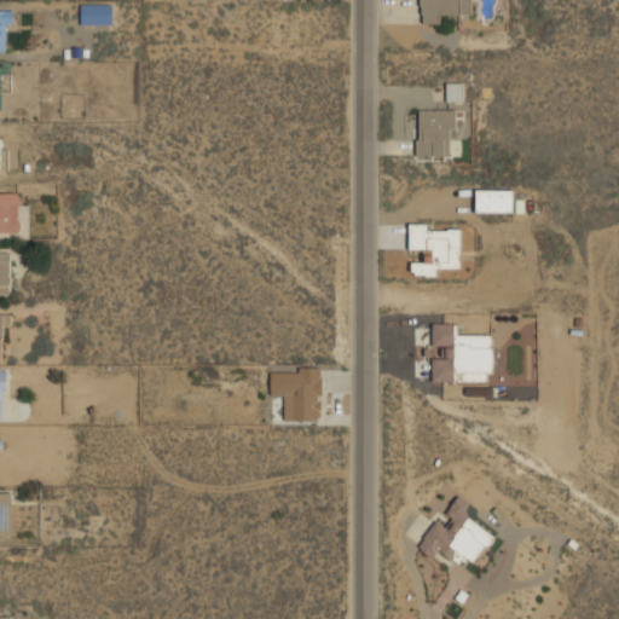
[(473,0),(422,0),(423,23),(443,23),(443,13),(473,13),(473,0)]
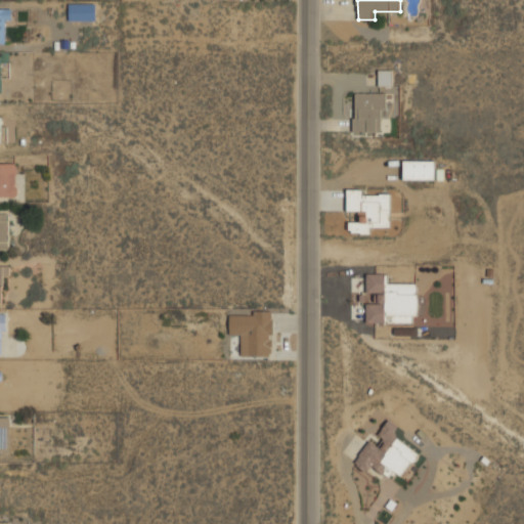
[(95,3),(69,3),(68,20),(95,20),(95,3)]
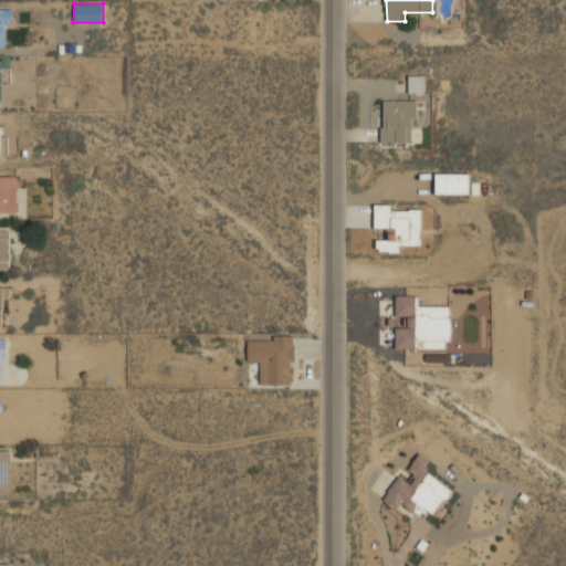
[(0,48),(7,48),(7,27),(12,27),(12,9),(0,9),(0,48)]
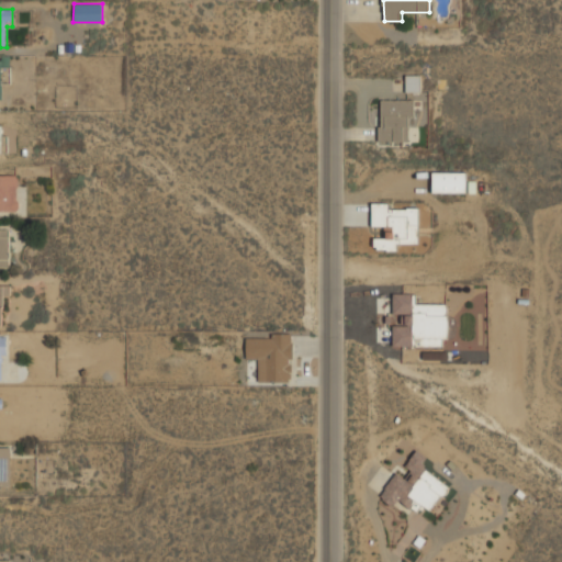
[(419,75),(407,75),(407,88),(419,88),(419,75)]
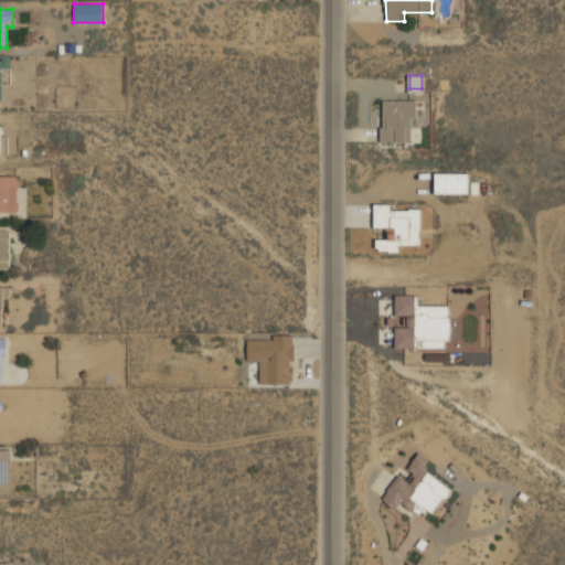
[(415,99),(380,99),(380,144),(415,144),(415,99)]
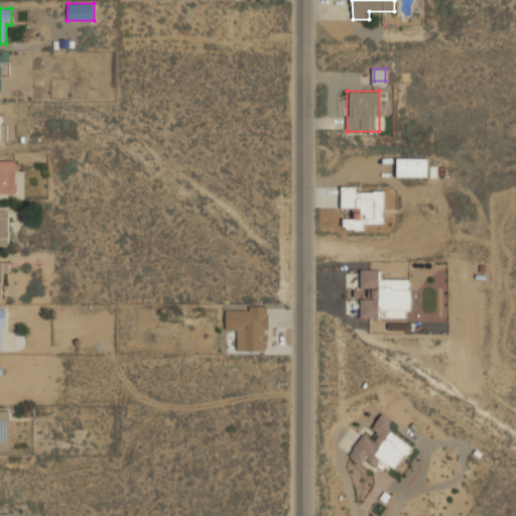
[(428,175),(428,157),(397,157),(397,175),(428,175)]
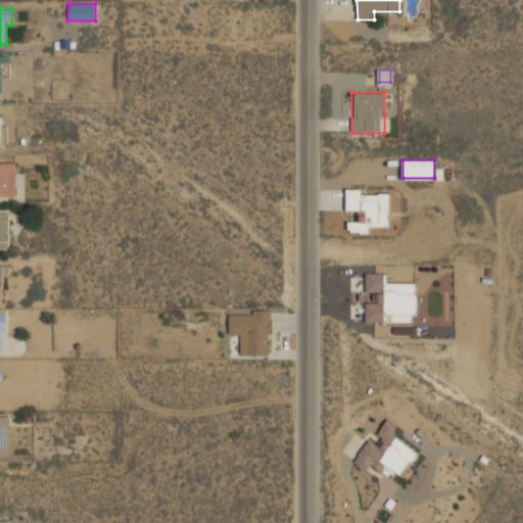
[(15,161),(0,161),(0,197),(15,197),(15,161)]
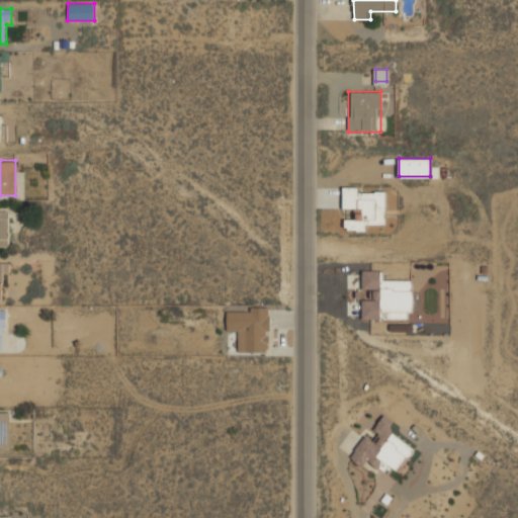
[(344,230),(365,230),(365,223),(385,223),(386,189),(366,189),(367,187),(343,186),(342,207),(355,208),(355,219),(345,219),(344,230)]
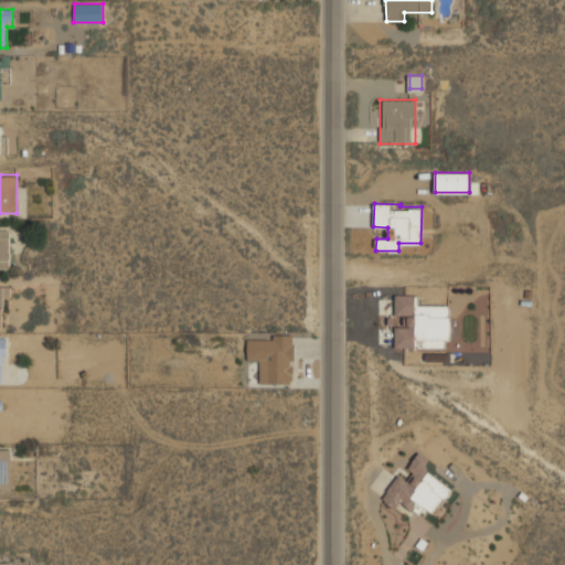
[(0,228),(0,269),(10,269),(10,228),(0,228)]
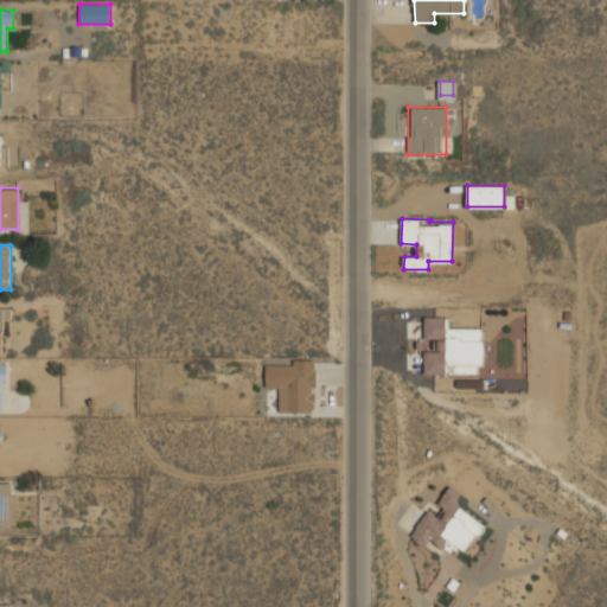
[(0,307),(0,351),(2,351),(2,320),(11,320),(11,307),(0,307)]
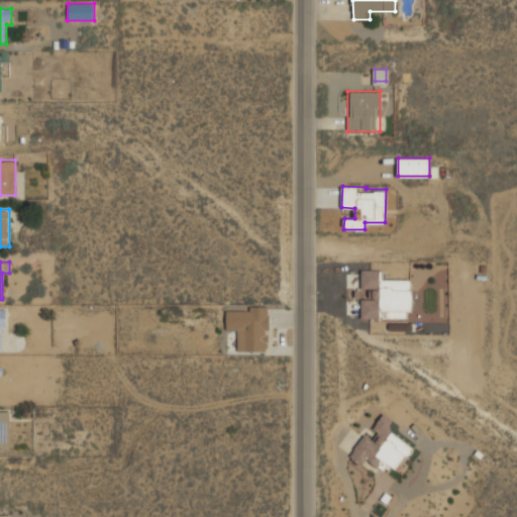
[(384,270),(362,270),(362,288),(369,288),(369,299),(360,299),(360,318),(404,317),(404,310),(411,310),(411,280),(384,280),(384,270)]
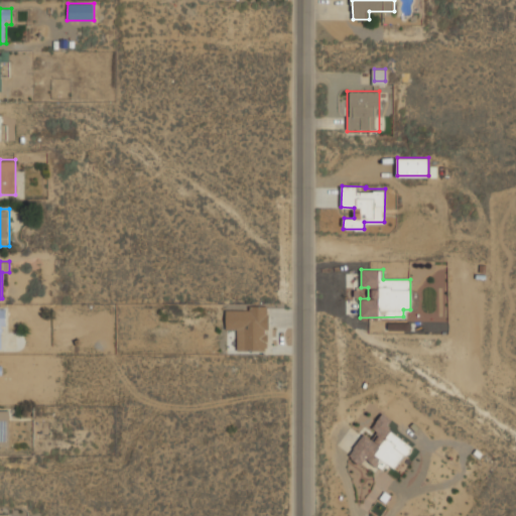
[(269,306),(225,306),(225,328),(236,328),(236,350),(269,350),(269,306)]
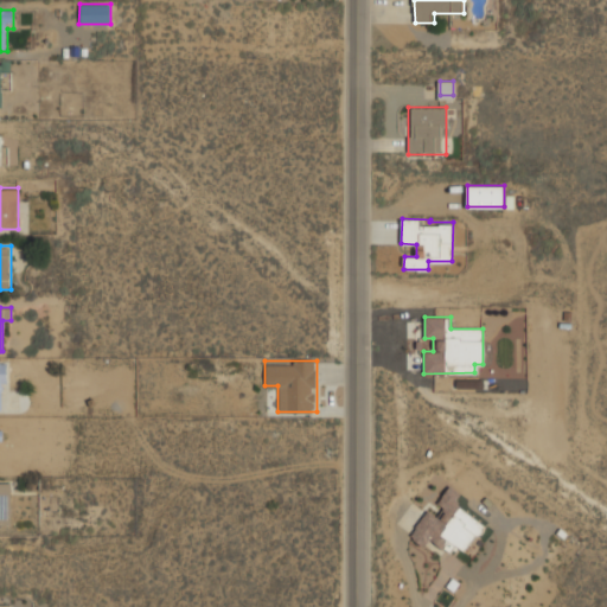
[(11,481),(0,481),(0,524),(11,524),(11,481)]
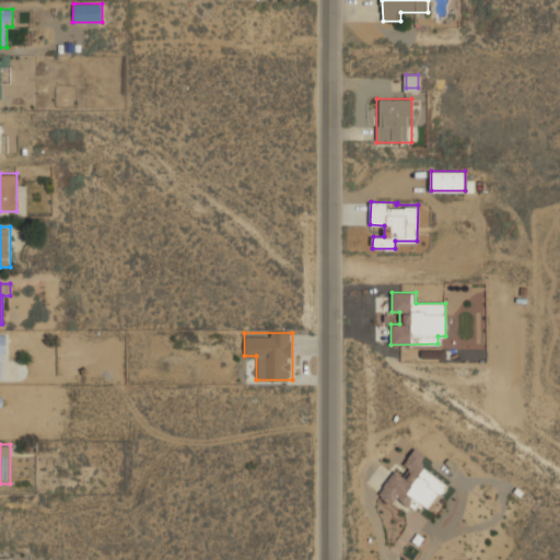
[(445,483),(420,466),(427,456),(417,450),(399,474),(394,470),(377,494),(392,504),(396,497),(413,509),(418,502),(429,509),(445,483)]
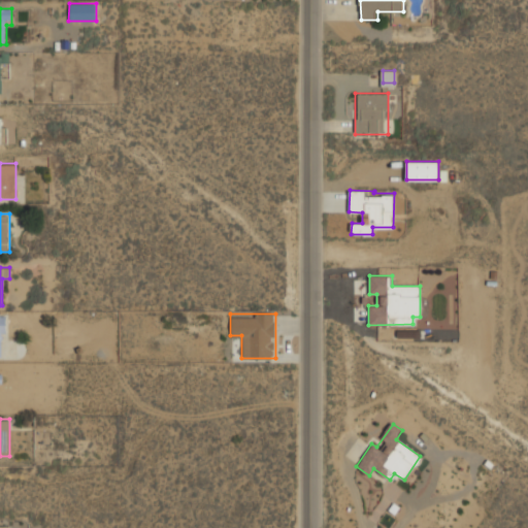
All buildings are outlined.
